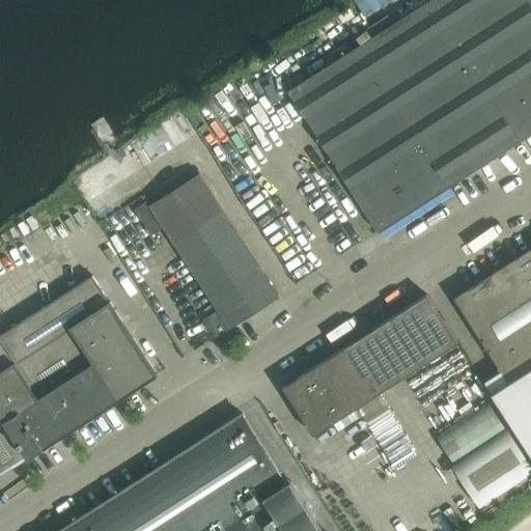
[(530,135),(530,4),(528,0),(430,0),(288,91),(380,232),(530,135)]
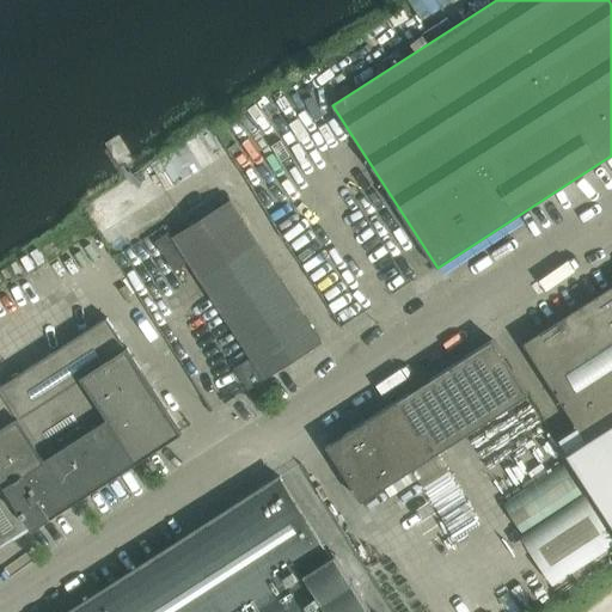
[(176,237),(252,357),(237,368),(250,389),(322,342),(231,201),(176,237)]
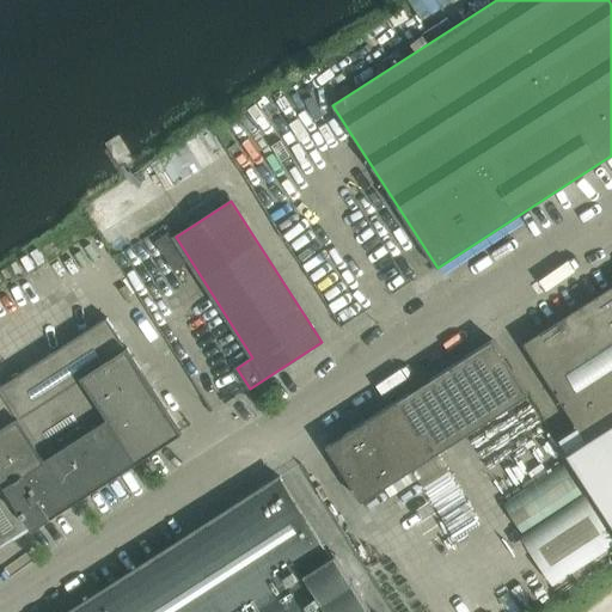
[(611,287),(525,344),(579,428),(560,440),(611,521),(611,287)]
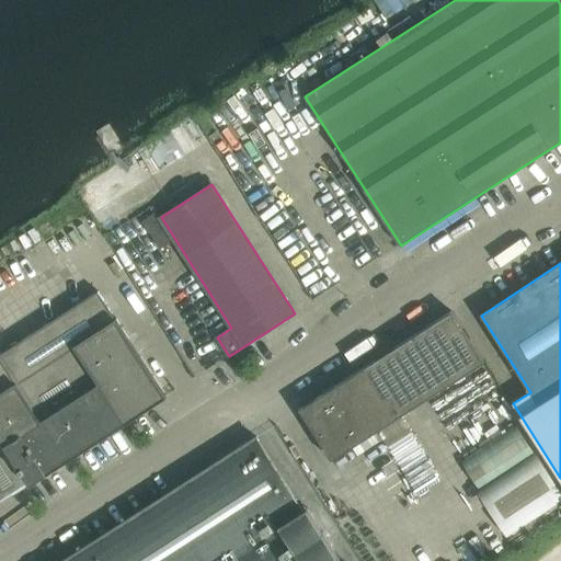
[(13,494),(167,396),(99,292),(0,355),(0,438),(4,446),(0,448),(0,501),(13,493),(13,494)]
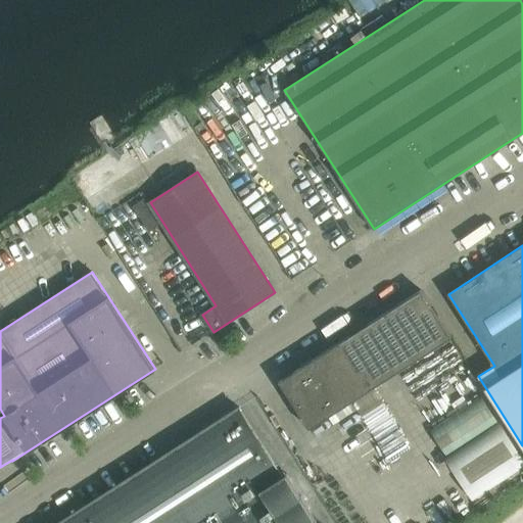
[(347,405),(452,337),(422,290),(280,381),(310,428),(339,410),(343,416),(351,411),(347,405)]
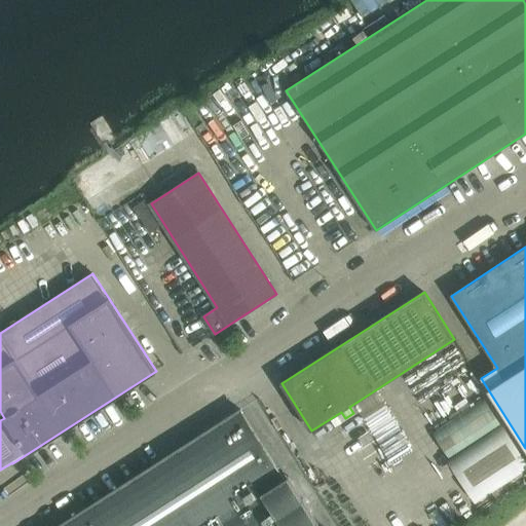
[(450,459),(502,426),(485,399),(434,431),(450,459)]
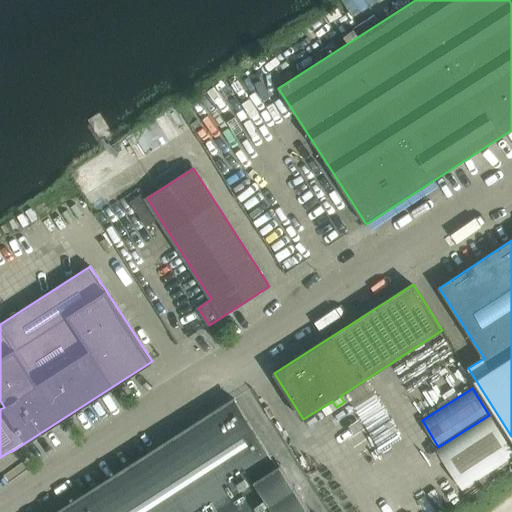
[(234,399),(57,511),(312,511),(310,508),(309,507),(280,461),(275,464),(234,399)]
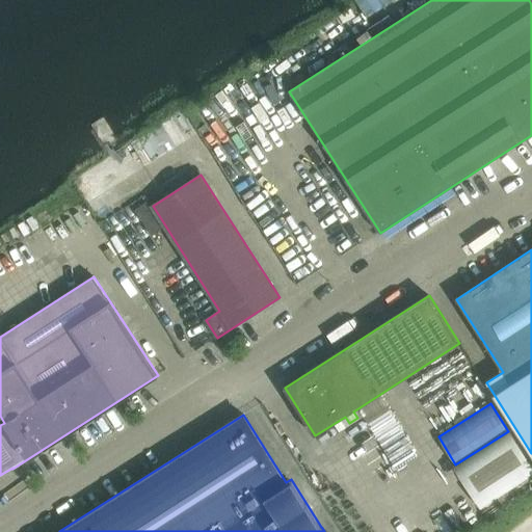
[(481,508),(531,475),(531,463),(510,429),(508,431),(454,466),(481,508)]
